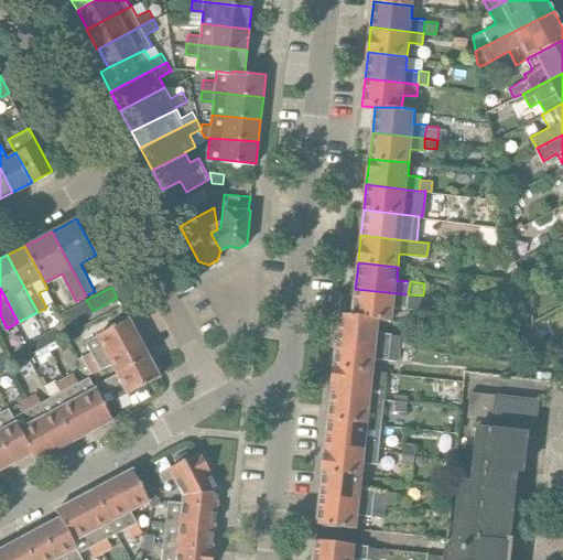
[(352,314),(378,316),(391,318),(392,307),(407,308),(408,294),(355,289),(352,314)]
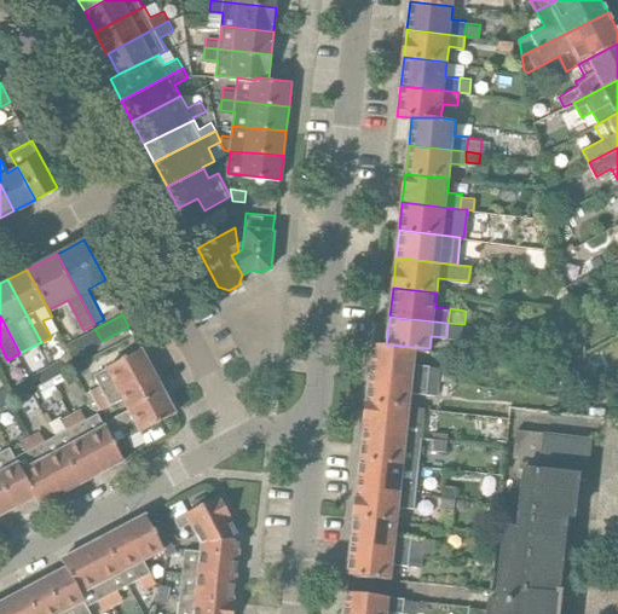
[(463,339),(465,324),(448,323),(446,337),(463,339)]
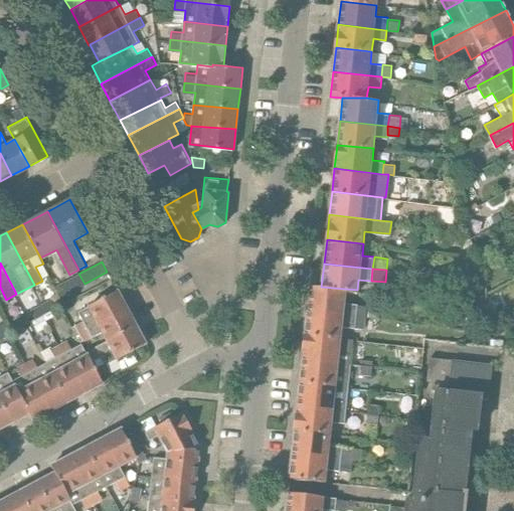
[(55,286),(60,295),(84,284),(78,274),(55,286)]
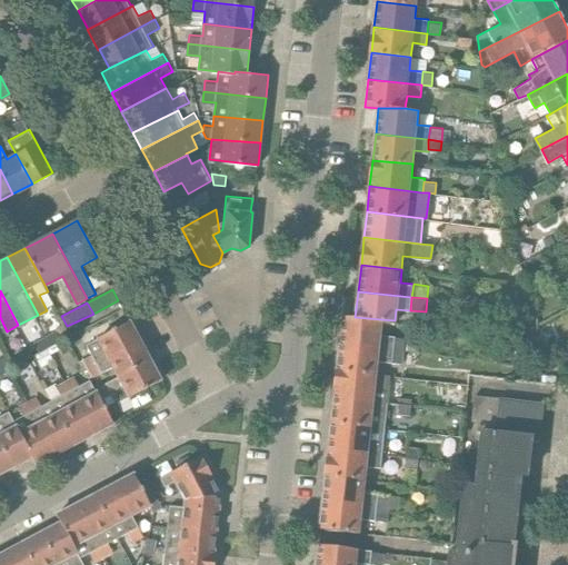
[(339,343),(394,347),(395,336),(381,334),(381,326),(381,319),(355,317),(342,315),(339,343)]
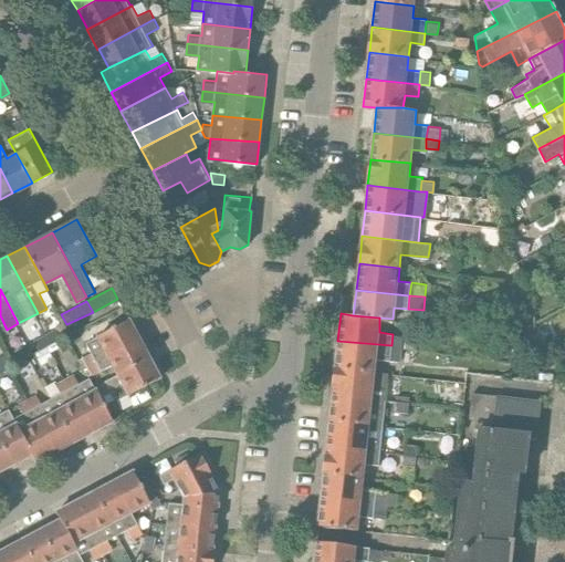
[(82,356),(86,364),(139,336),(129,318),(96,335),(96,336),(86,342),(92,352),(82,356)]
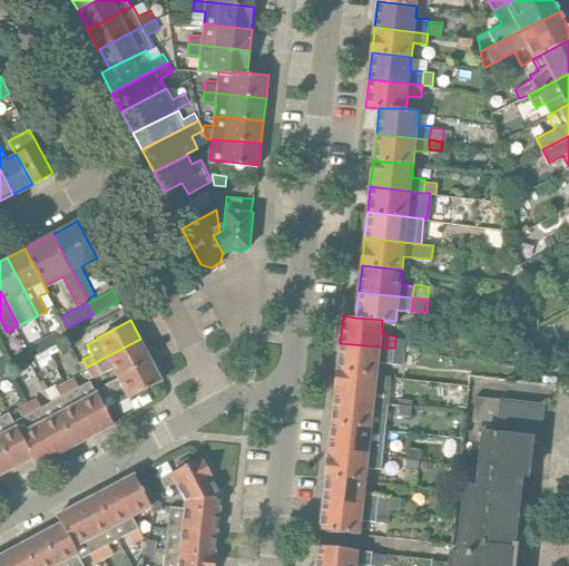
[(52,334),(46,338),(50,345),(60,341),(56,332),(52,334)]
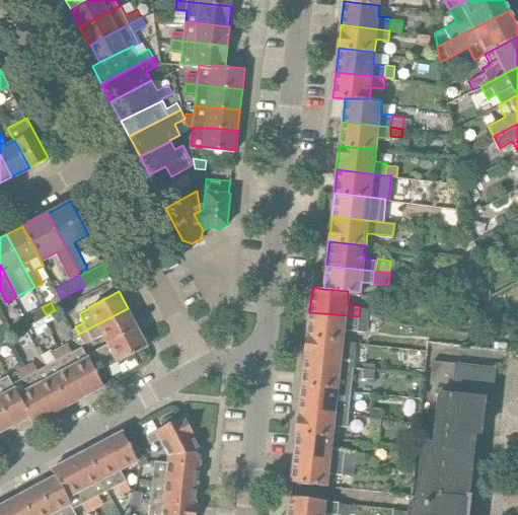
[(371,307),(360,306),(359,316),(364,317),(370,318),(371,307)]
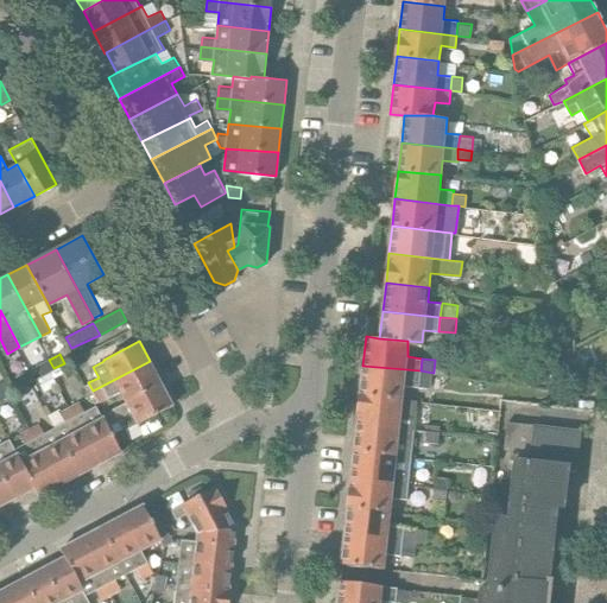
[(38,365),(43,374),(54,368),(49,360),(38,365)]
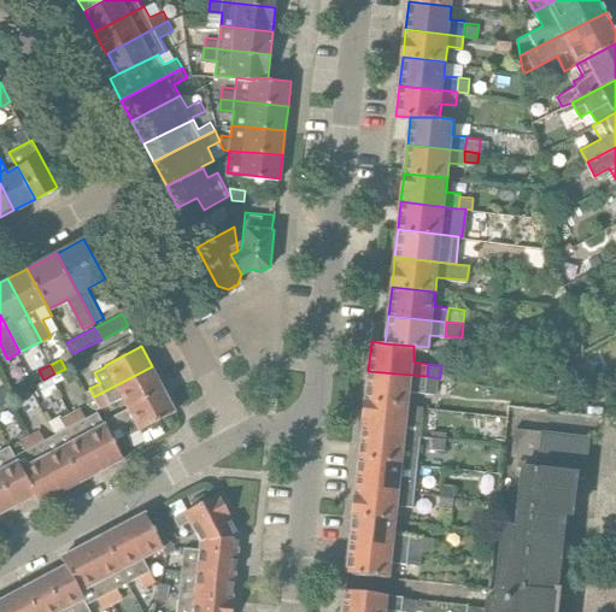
[(122,396),(127,407),(163,388),(152,366),(94,396),(100,409),(122,396)]
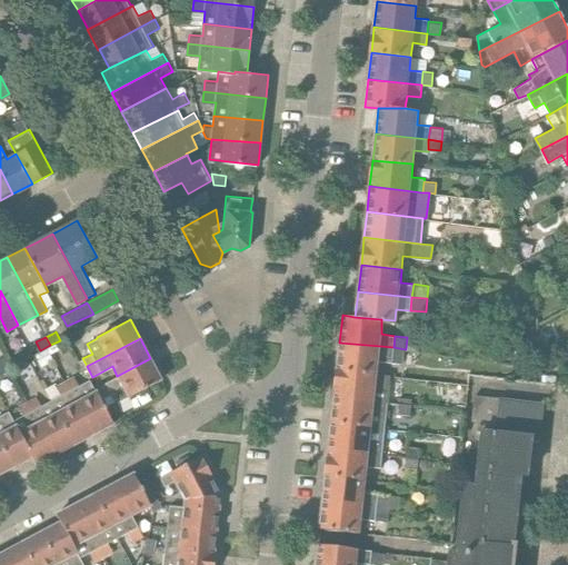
[(336,369),(377,374),(378,359),(392,360),(394,347),(339,343),(336,369)]
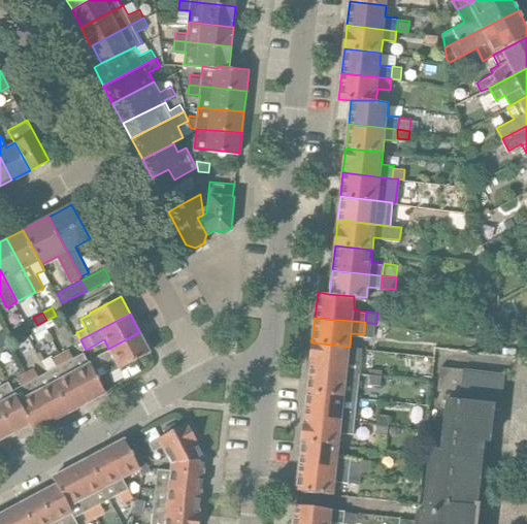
[(20,334),(31,328),(27,321),(15,326),(20,334)]
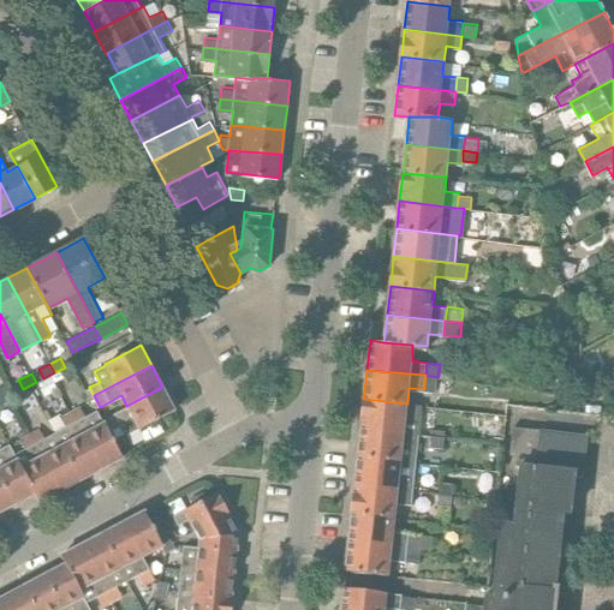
[(437,392),(439,377),(431,376),(425,375),(424,389),(429,390),(437,392)]
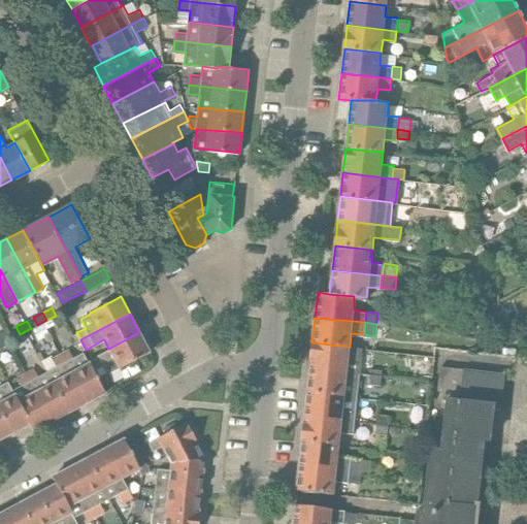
[(0,345),(13,338),(7,328),(0,331),(0,345)]
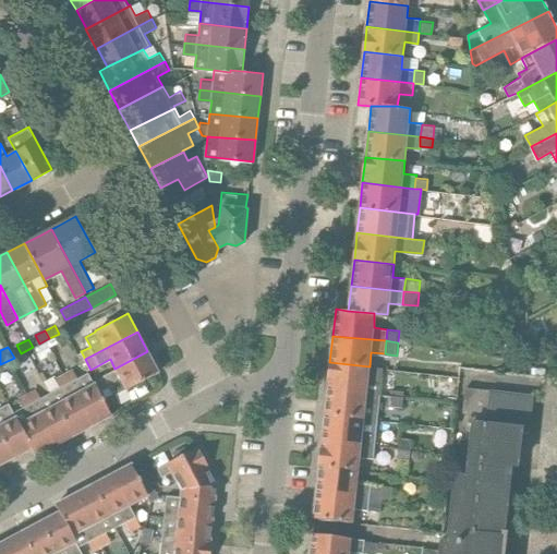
[(101,388),(110,384),(114,394),(158,371),(147,351),(114,369),(96,378),(101,388)]
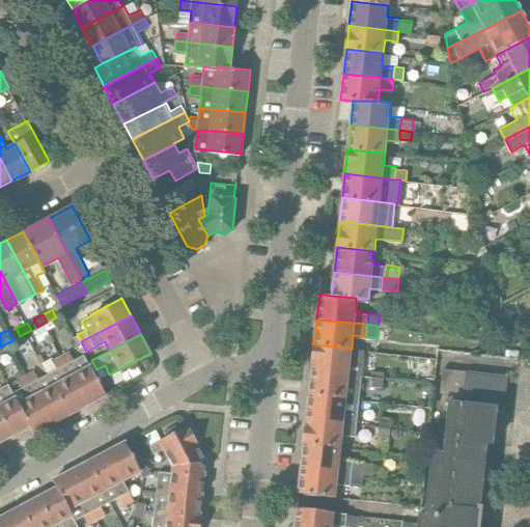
[(311,368),(361,373),(363,350),(352,349),(313,344),(311,368)]
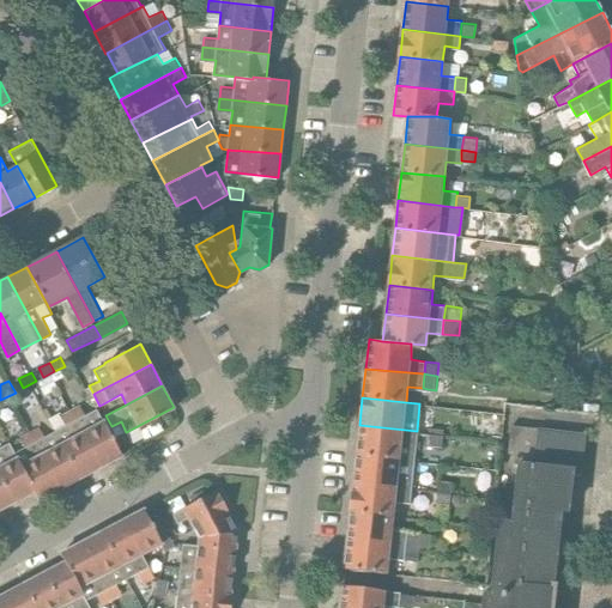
[(122,455),(120,450),(97,407),(86,413),(80,403),(71,408),(101,466),(122,455)]
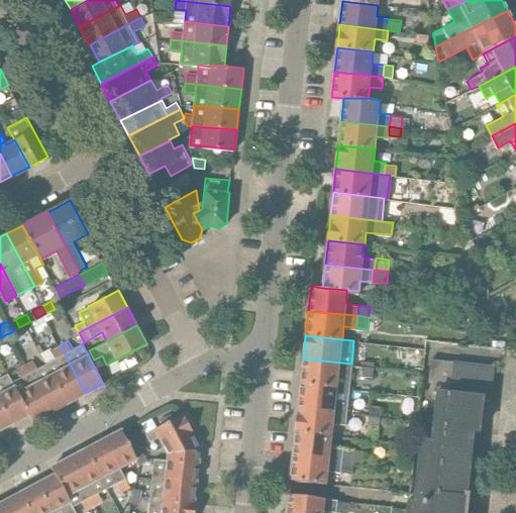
[(69,402),(85,393),(60,344),(50,348),(56,357),(47,362),(69,402)]
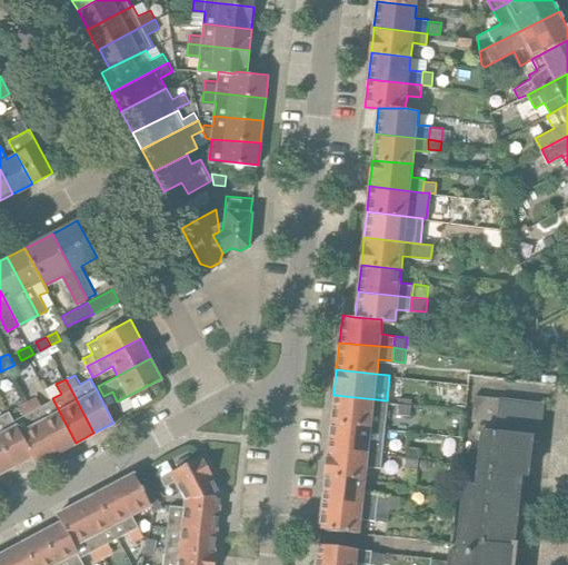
[(57,453),(76,443),(52,398),(42,404),(37,395),(28,399),(52,446),(57,453)]
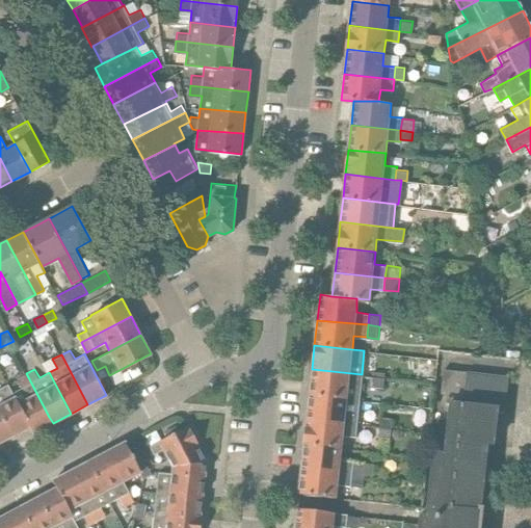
[(309,394),(360,400),(362,374),(312,369),(309,394)]
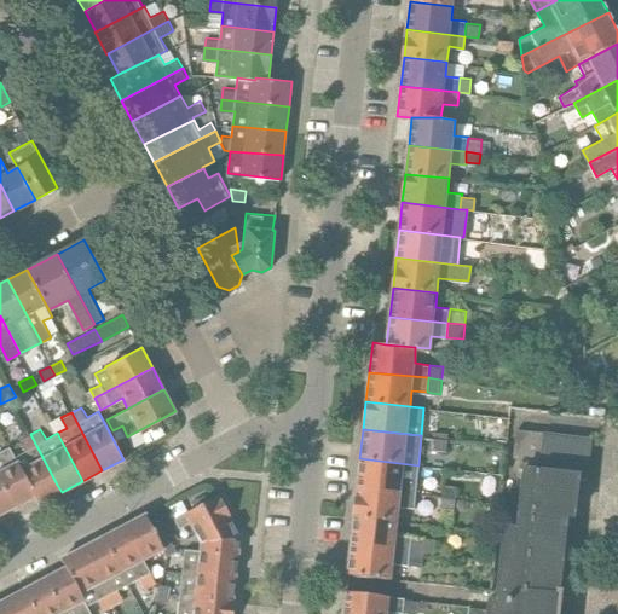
[(486,606),(471,603),(469,613),(567,613),(567,612),(560,610),(562,588),(560,588),(567,516),(575,516),(579,476),(588,478),(593,435),(543,429),(543,430),(527,429),(525,457),(523,464),(515,525),(503,523),(495,596),(487,595),(486,606)]
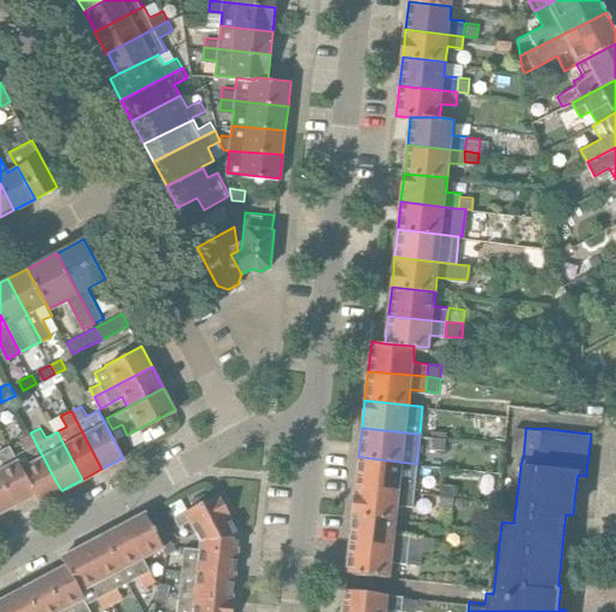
[(62,490),(57,483),(30,433),(19,439),(25,448),(16,454),(35,494),(40,502),(62,490)]
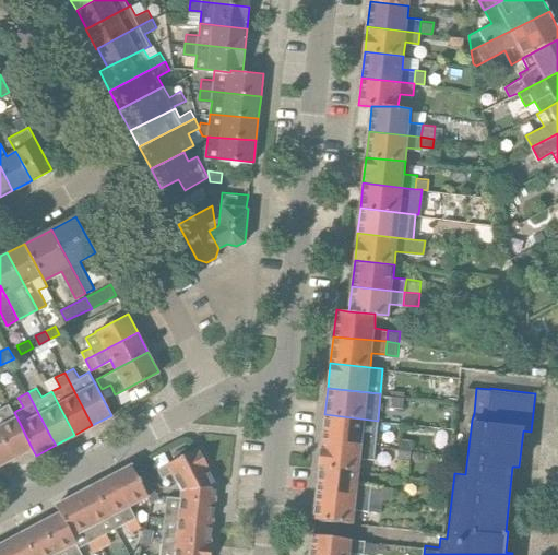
[(392,394),(391,405),(403,408),(404,397),(392,394)]
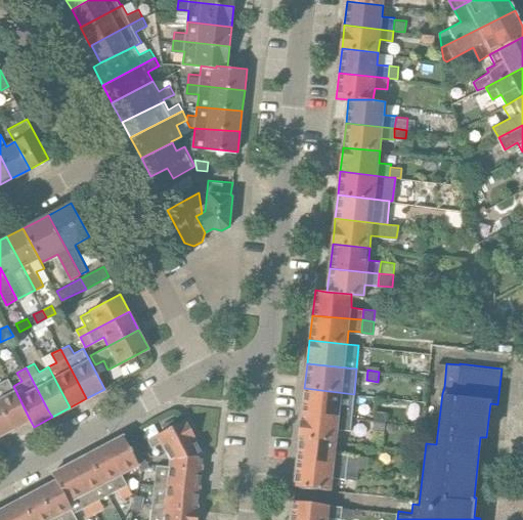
[(0,403),(12,428),(30,420),(13,386),(9,377),(0,381),(0,403)]
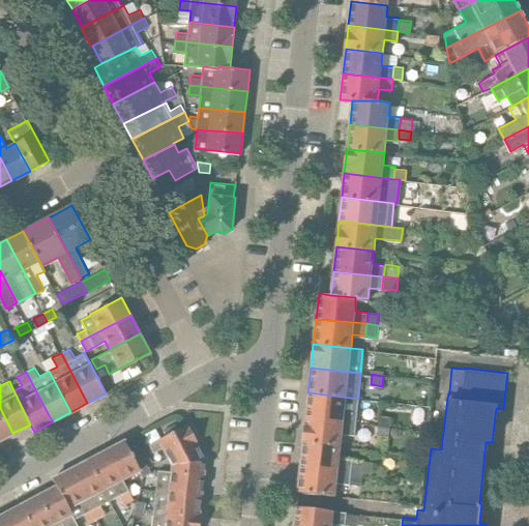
[(305,416),(356,421),(358,399),(307,392),(305,416)]
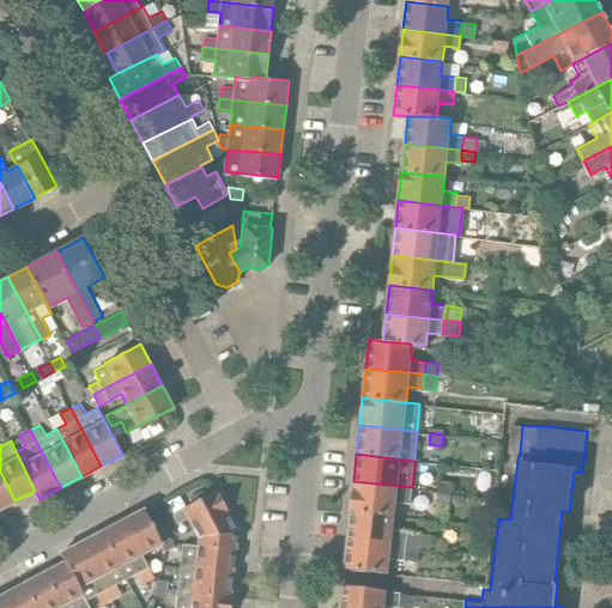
[(0,508),(14,500),(0,472),(0,508)]
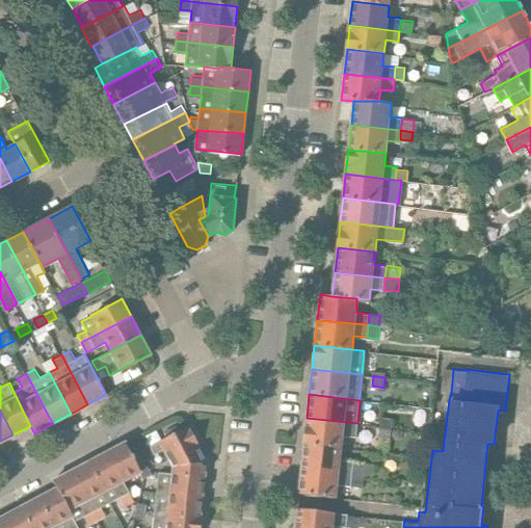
[(379,426),(391,427),(392,418),(380,416),(379,426)]
